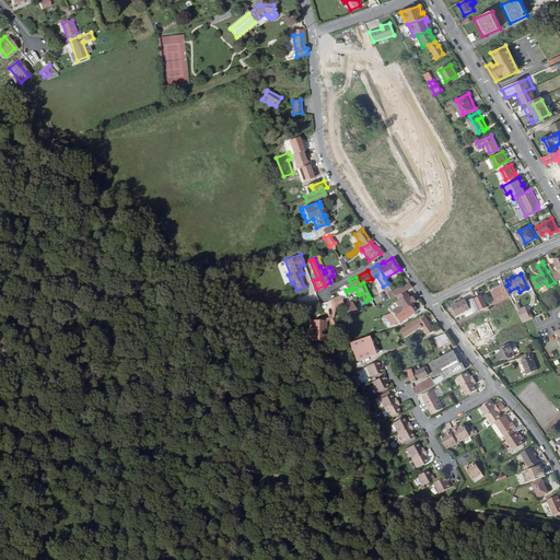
[(352,288),(349,280),(343,283),(346,290),(352,288)]
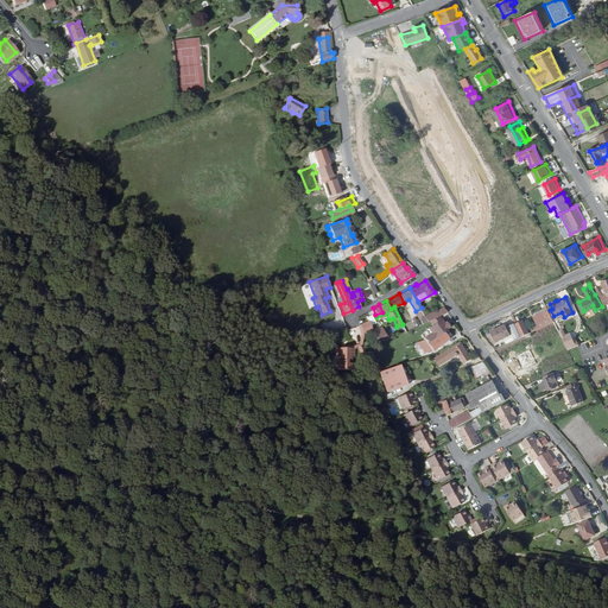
[(540,327),(553,320),(546,305),(536,311),(537,312),(533,315),(540,327)]
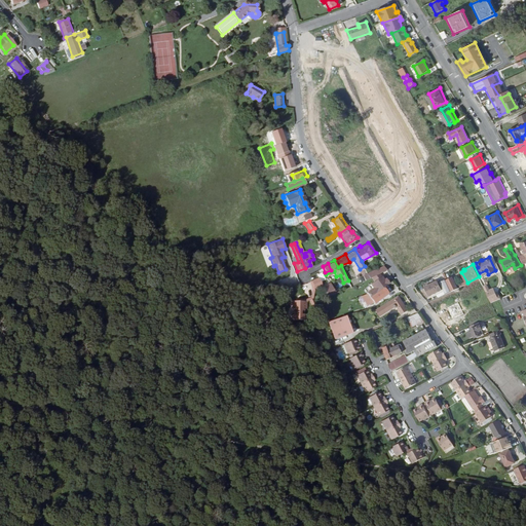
[(375,274),(380,272),(378,267),(368,272),(370,276),(375,274)]
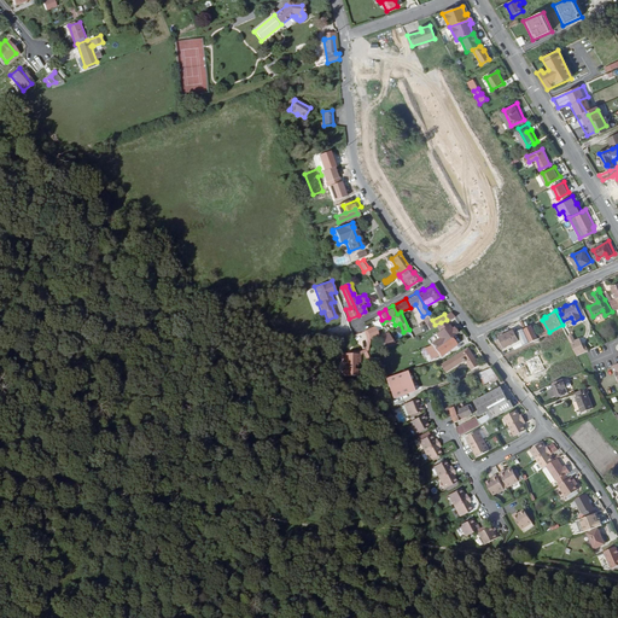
[(433,349),(452,337),(454,336),(452,332),(448,334),(447,332),(441,322),(435,325),(431,327),(435,332),(429,336),(432,339),(429,342),(433,349)]
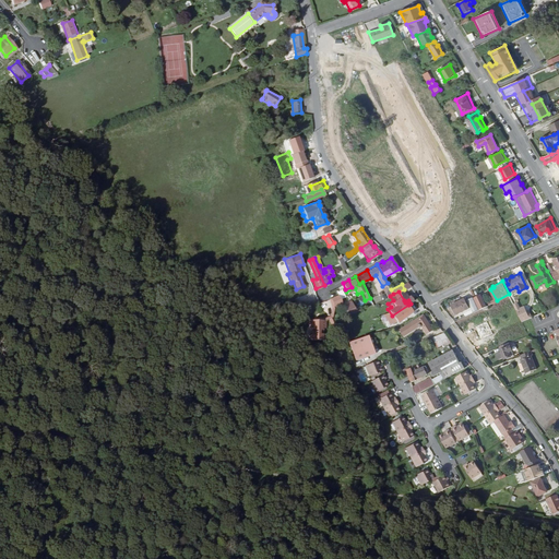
[(475,297),(480,308),(487,306),(480,294),(475,297)]
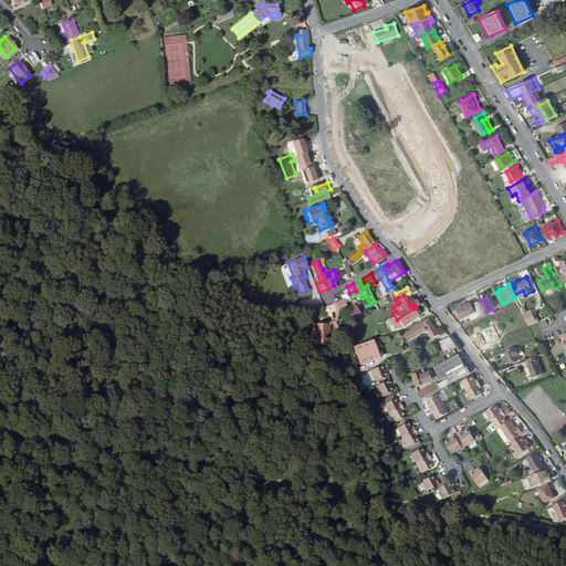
[(471,301),(458,307),(463,317),(475,311),(471,301)]
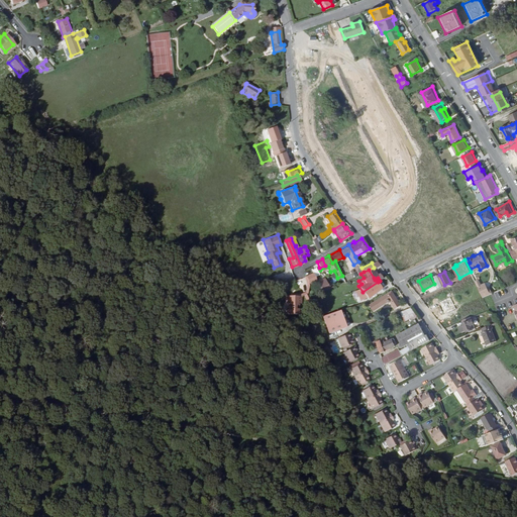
[(433,277),(438,288),(444,285),(439,275),(433,277)]
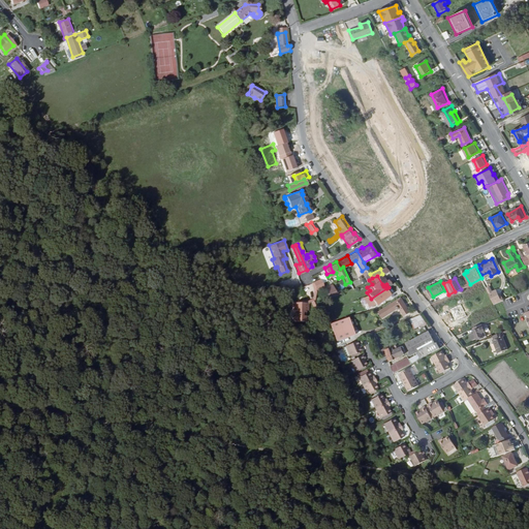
[(332,284),(324,287),(329,297),(339,292),(337,288),(335,289),(332,284)]
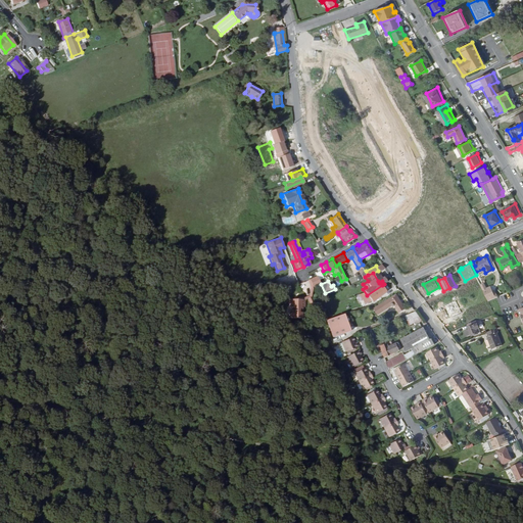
[(371,301),(386,291),(382,285),(367,295),(371,301)]
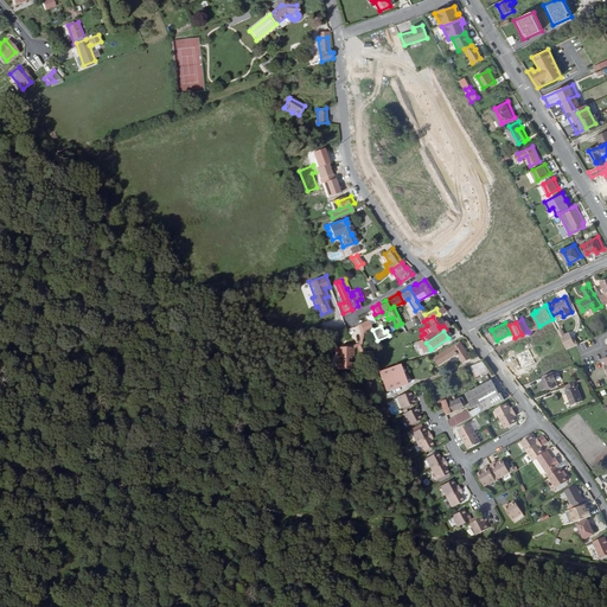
[(561,336),(567,349),(575,344),(569,331),(561,336)]
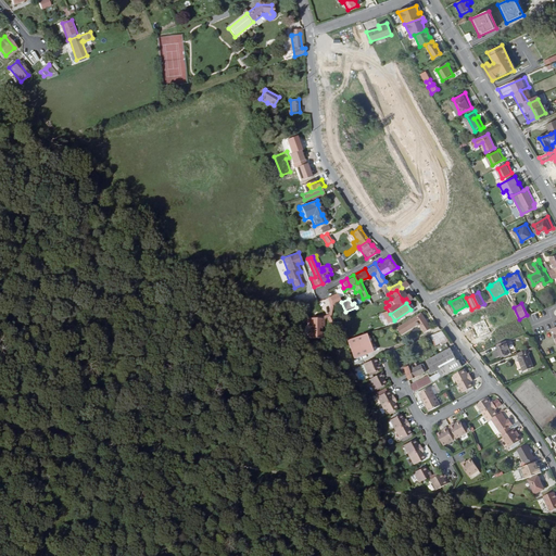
[(381,311),(386,317),(382,319),(387,326),(394,320),(390,314),(386,307),(381,311)]
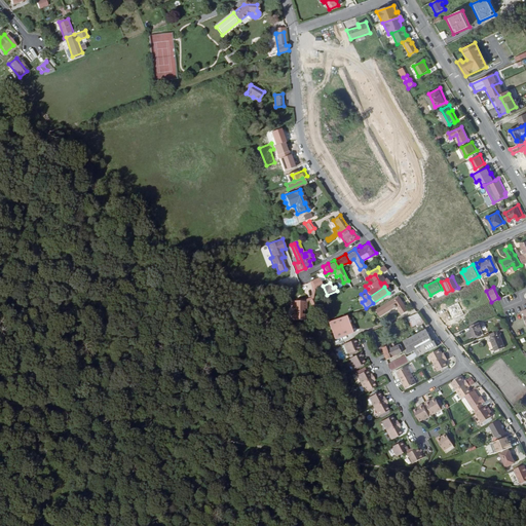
[(379,309),(382,314),(398,305),(399,305),(399,306),(400,306),(401,306),(405,313),(410,310),(402,296),(379,309)]
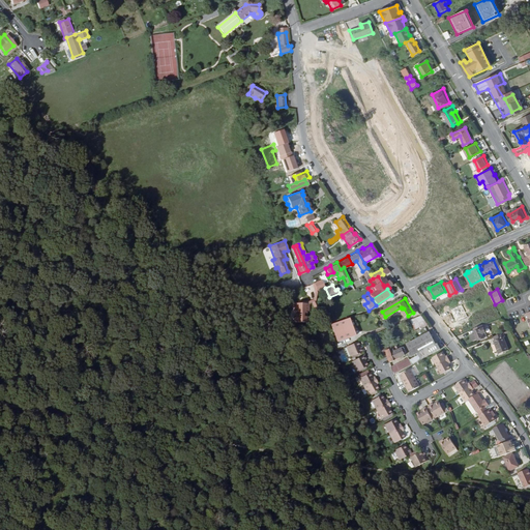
[(461,298),(451,303),(459,318),(461,317),(464,322),(473,317),(470,312),(468,313),(461,298)]
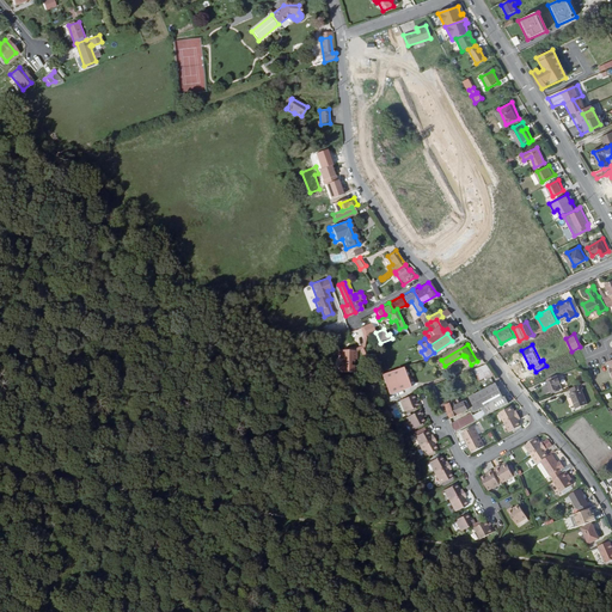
[(338,365),(338,372),(354,371),(353,363),(353,360),(353,357),(355,357),(355,349),(336,349),(336,354),(338,354),(338,359),(342,359),(342,365),(338,365)]
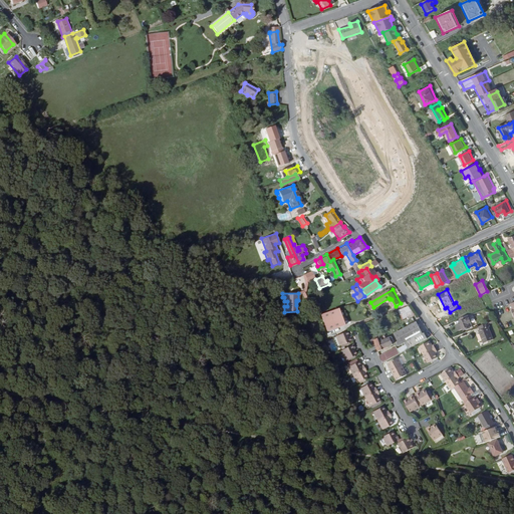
[(337,306),(320,312),(326,329),(343,323),(337,306)]
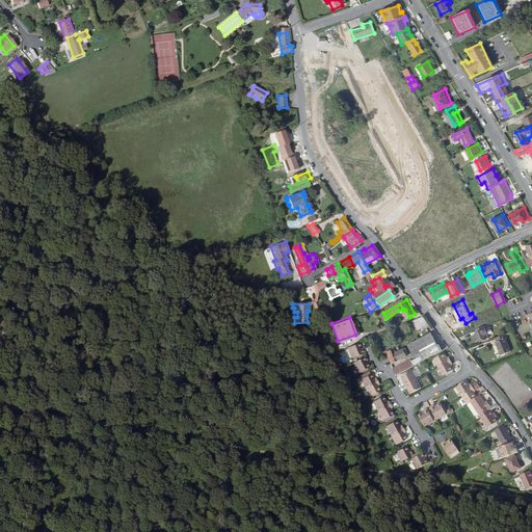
[(427,317),(414,322),(418,331),(430,327),(427,318),(427,317)]
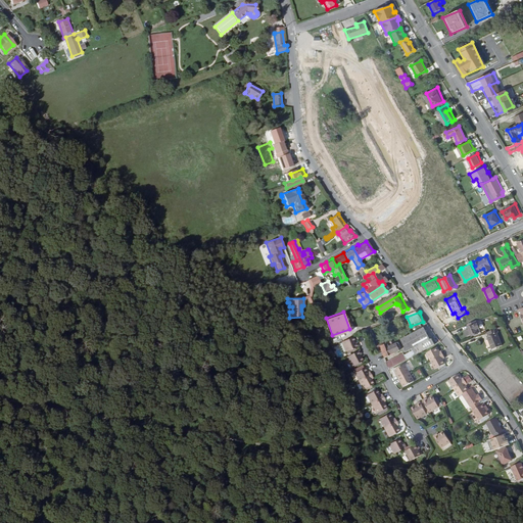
[(476,321),(467,324),(468,327),(464,329),(467,334),(471,332),(472,336),(478,333),(477,329),(479,328),(476,321)]
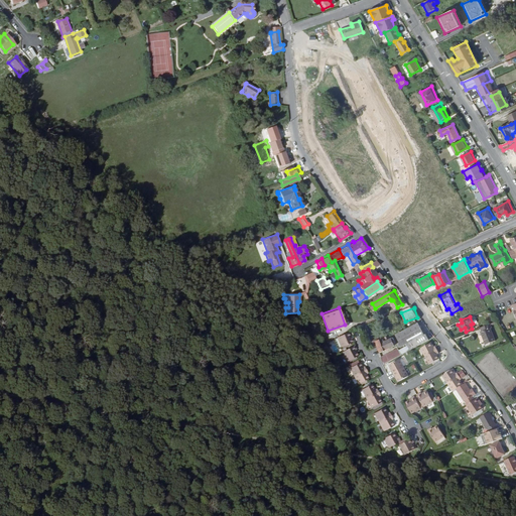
[(408,345),(410,349),(429,339),(426,332),(423,333),(417,321),(396,333),(399,341),(397,342),(399,346),(407,342),(408,345)]
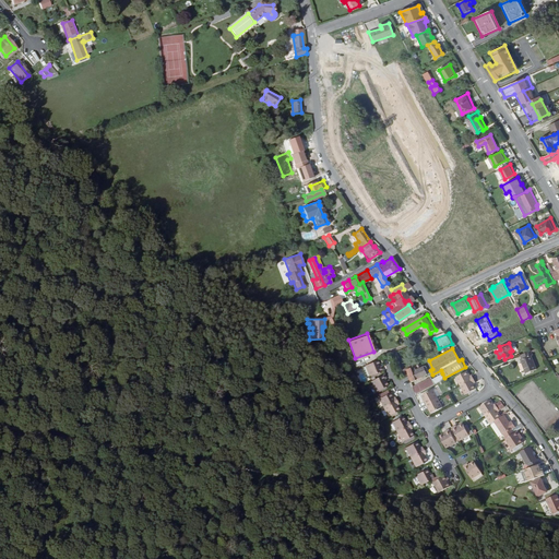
[(528,349),(519,354),(520,357),(516,358),(523,371),(535,367),(528,349)]
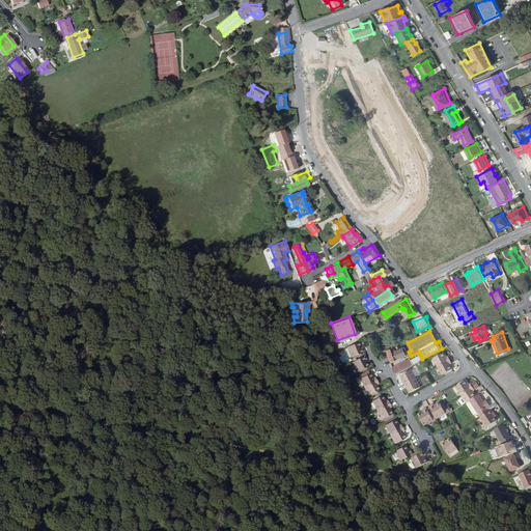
[(359,342),(347,346),(352,357),(365,352),(363,347),(361,348),(359,342)]
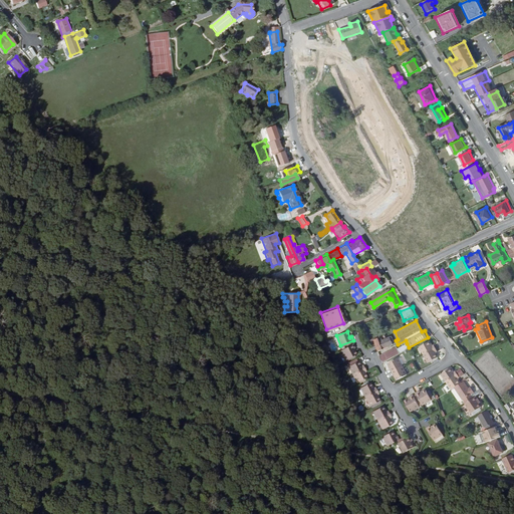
[(375,344),(377,350),(384,348),(383,346),(393,342),(393,341),(395,340),(394,337),(392,338),(391,336),(380,340),(379,337),(377,337),(373,339),(373,340),(375,344)]
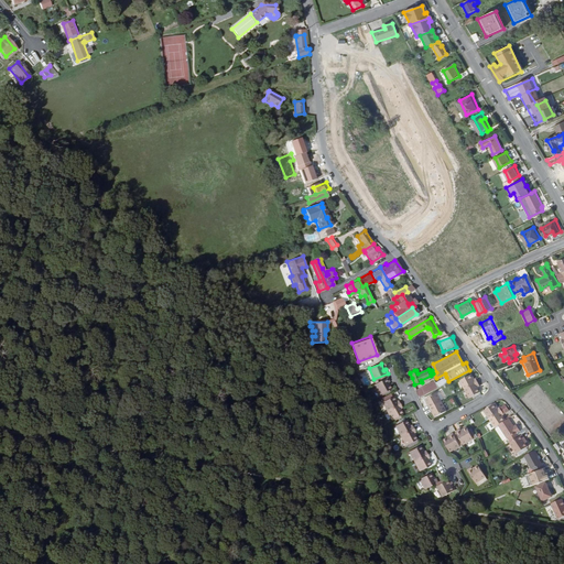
[(469,373),(458,379),(469,399),(479,392),(476,387),(478,386),(475,378),(473,379),(469,373)]
